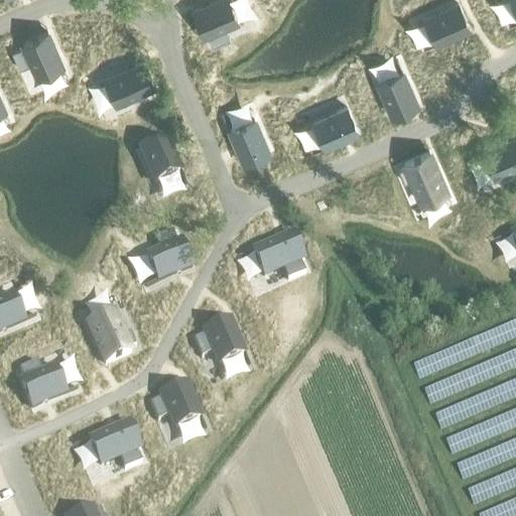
[(228,0),(216,0),(191,10),(203,36),(207,34),(212,46),(230,39),(224,27),(237,21),(228,0)]
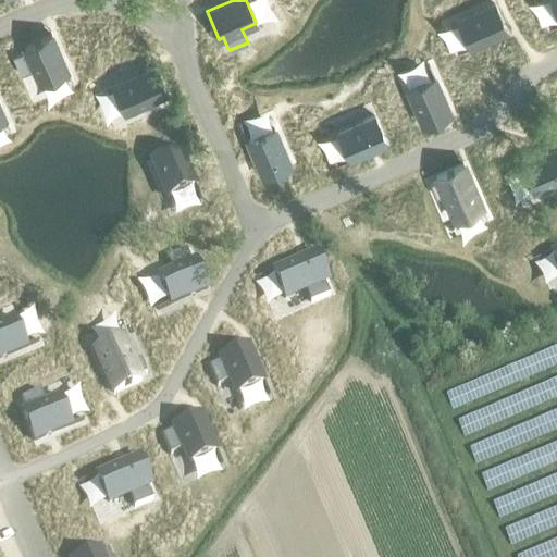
[(494,3),(457,20),(469,48),(506,32),(494,3)]
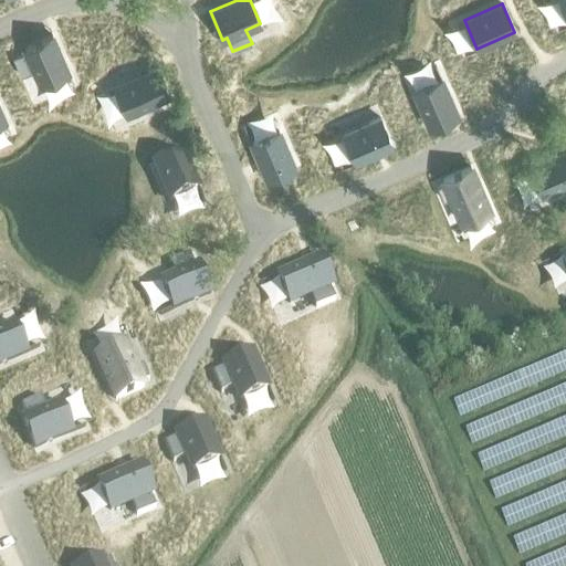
[(25,51),(12,56),(21,76),(34,70),(40,84),(69,72),(52,34),(23,46),(25,51)]
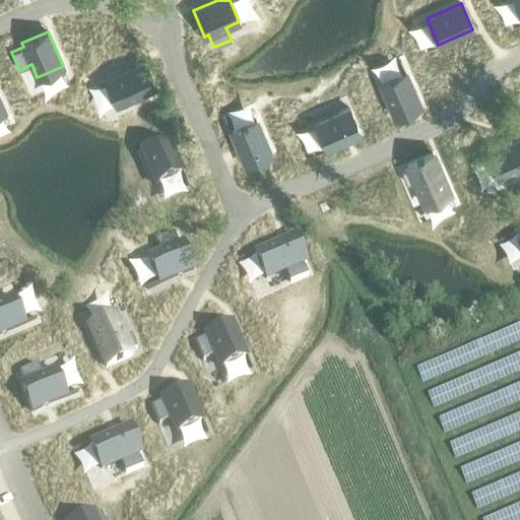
[(144,61),(105,78),(116,104),(156,86),(144,61)]
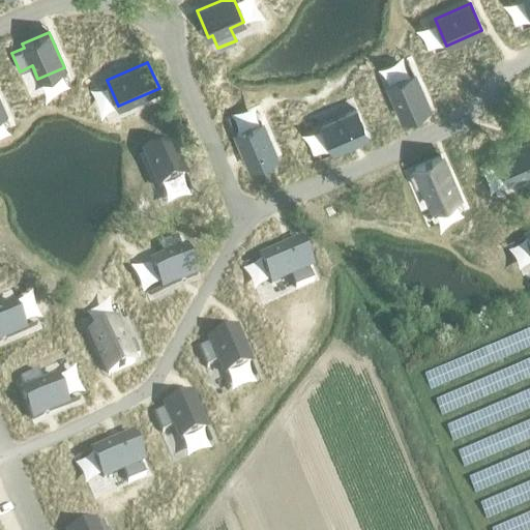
[(413,74),(387,85),(402,120),(429,109),(413,74)]
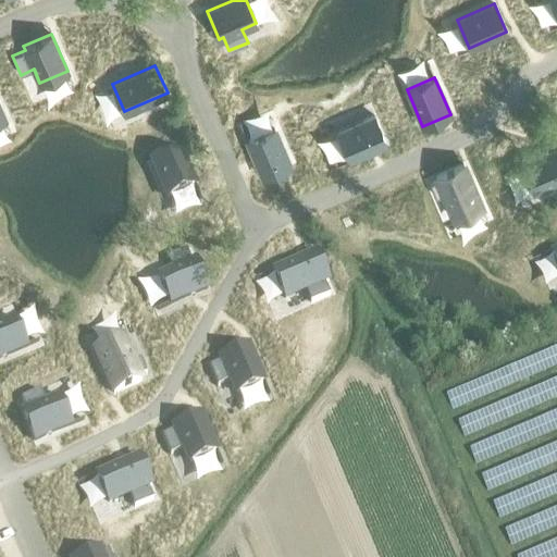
[(374,115),(337,132),(349,159),(386,143),(374,115)]
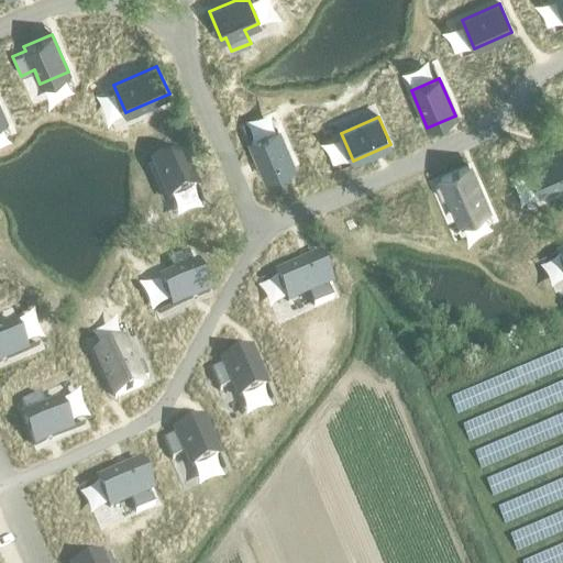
[(277,130),(250,141),(265,178),(293,166),(277,130)]
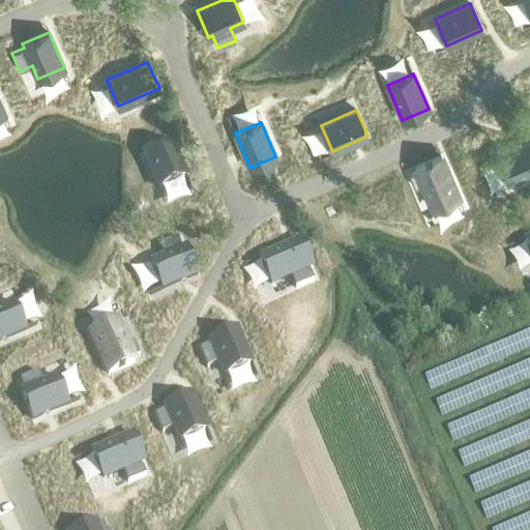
[(529,140),(496,155),(507,181),(525,174),(528,180),(529,179),(529,140)]
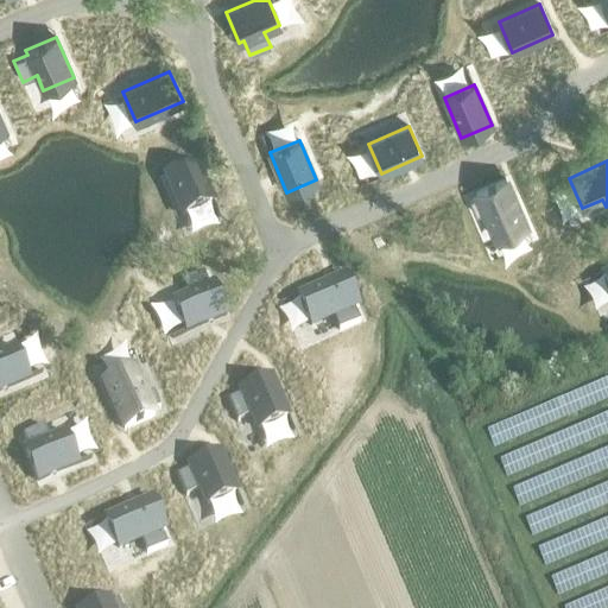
[(194,165),(164,178),(182,219),(211,206),(194,165)]
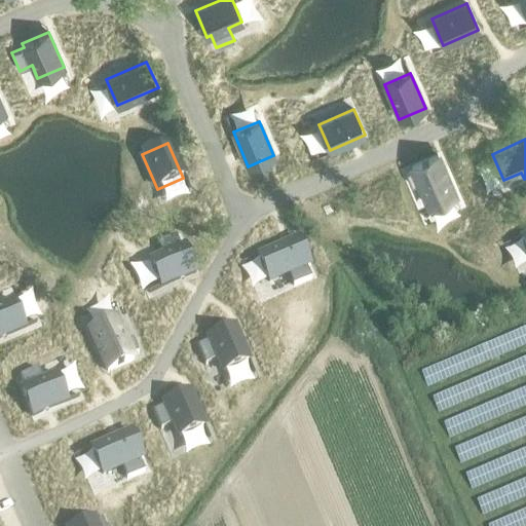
[(413,170),(406,173),(412,186),(418,183),(428,207),(455,195),(437,155),(411,165),(413,170)]
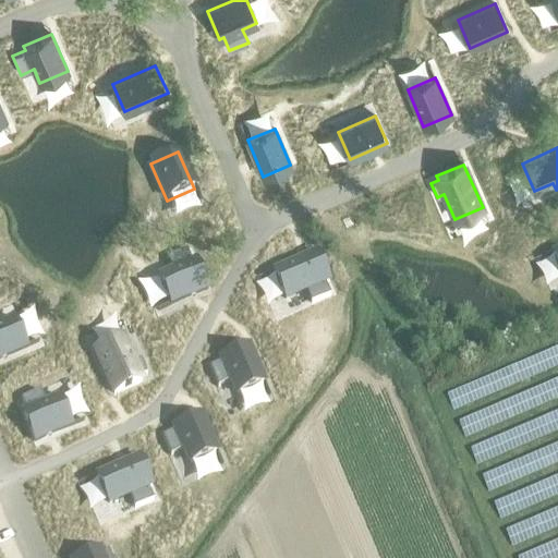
[(171,273),(158,279),(170,306),(207,290),(195,263),(191,265),(185,252),(166,259),(171,273)]
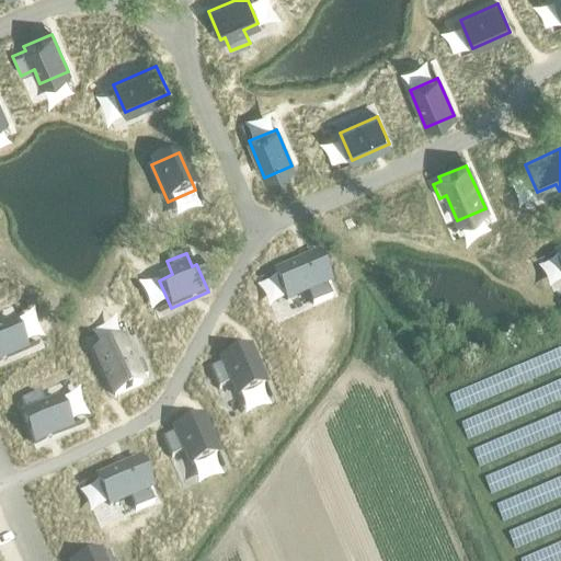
[(317,256),(274,275),(286,302),(306,294),(311,307),(331,299),(325,286),(329,284),(317,256)]
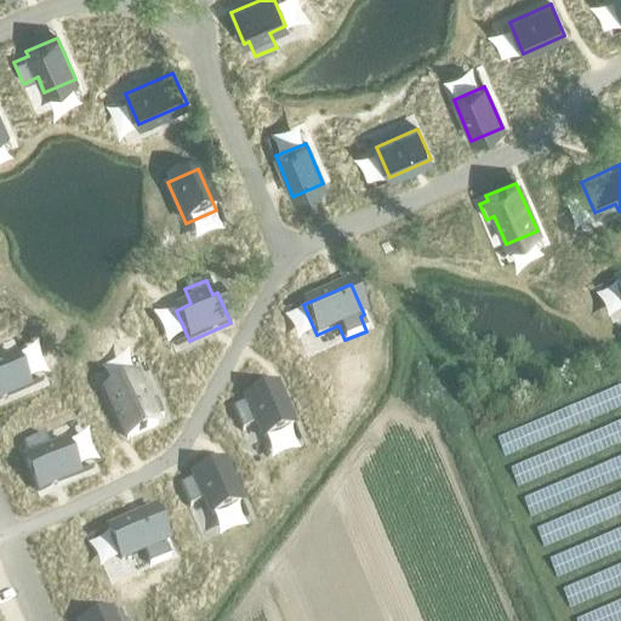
[(0,400),(28,388),(15,357),(0,363),(0,400)]
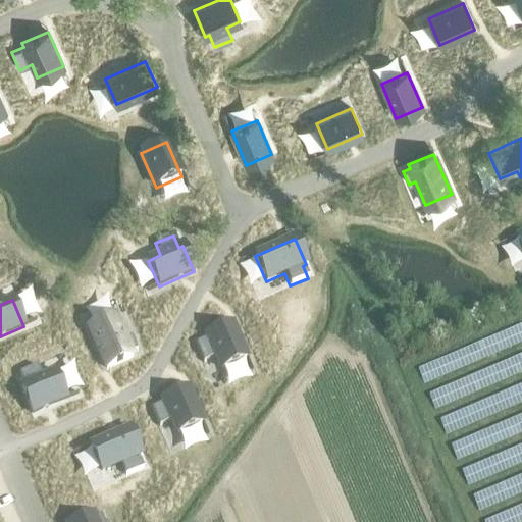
[(114,318),(88,329),(105,369),(132,359),(129,355),(137,352),(131,338),(123,342),(114,318)]
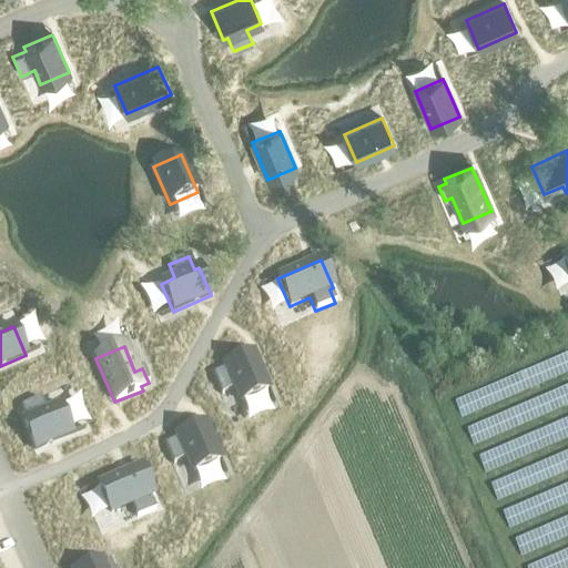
[(225,369),(212,376),(221,395),(234,389),(240,404),(269,392),(252,354),(223,366),(225,369)]
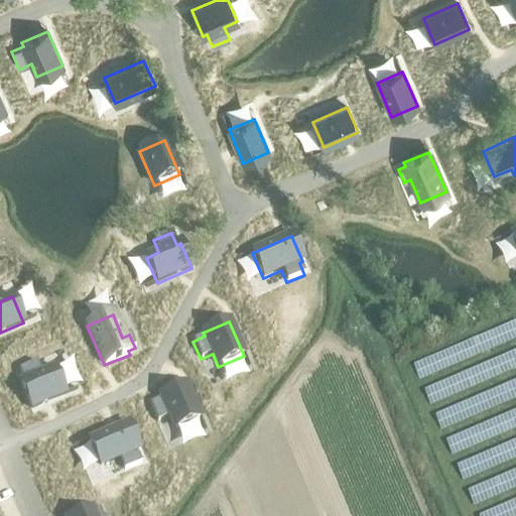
[(35,363),(18,371),(23,382),(20,384),(31,410),(65,395),(53,369),(41,375),(35,363)]
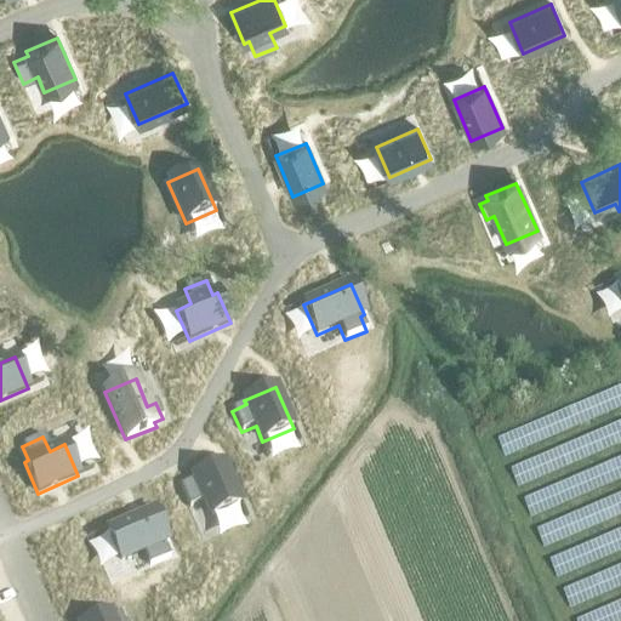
[(193,482),(180,488),(188,510),(203,502),(210,518),(240,505),(222,463),(192,477),(193,482)]
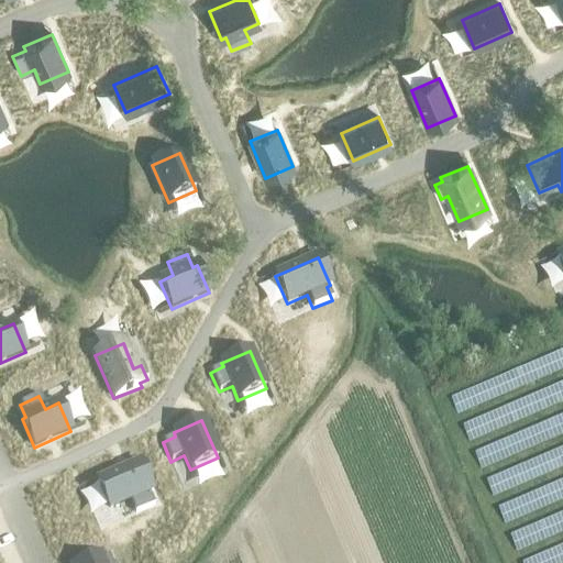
[(140,463),(97,483),(109,510),(129,501),(134,515),(154,506),(148,494),(152,492),(140,463)]
